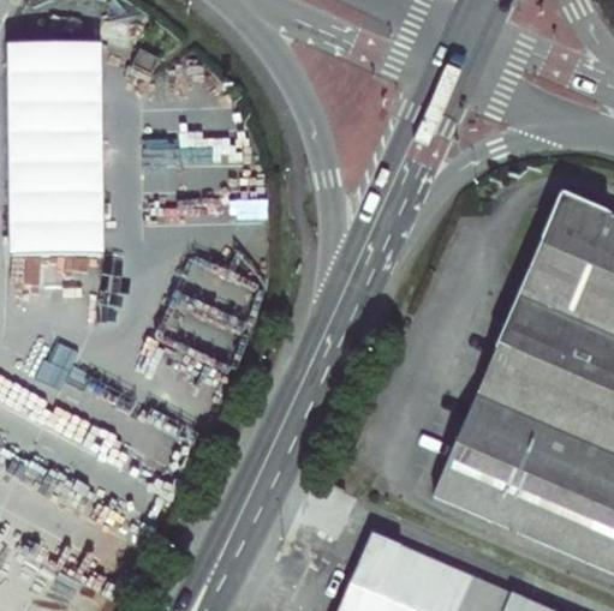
[(101,43),(9,45),(10,256),(102,255),(101,71),(101,43)]
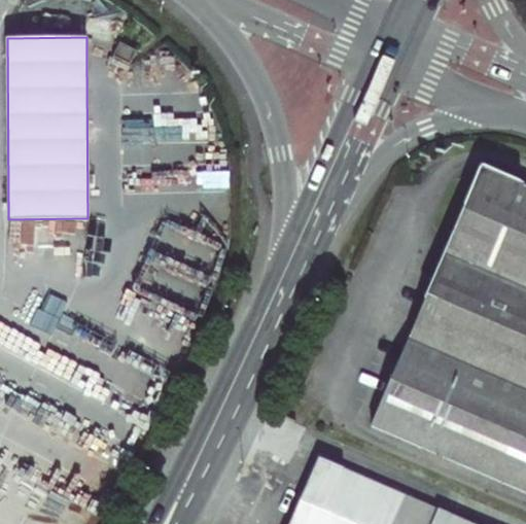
[(135,45),(120,38),(111,55),(127,63),(135,45)]
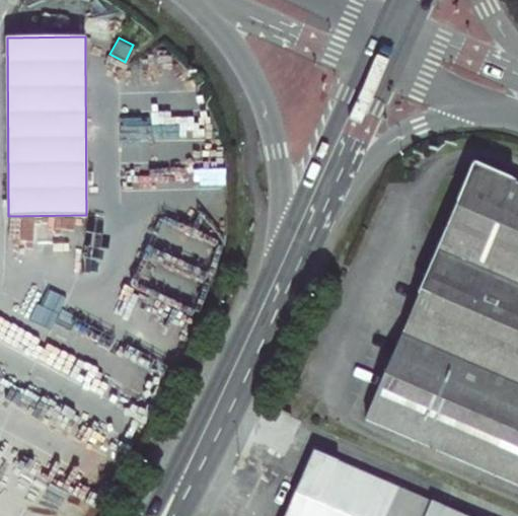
[(517,293),(482,279),(517,198),(517,182),(474,164),(365,417),(517,484),(517,293)]
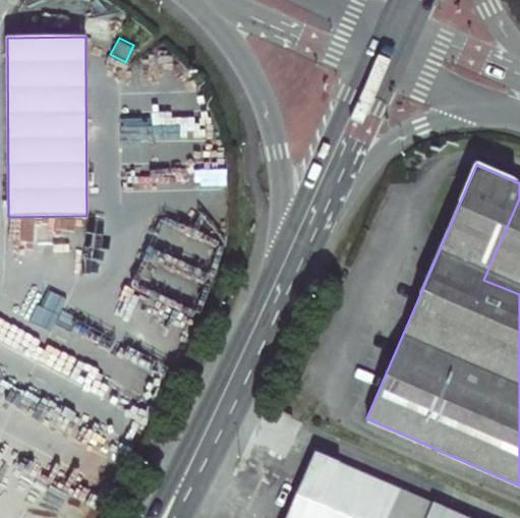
[(519,198),(483,280),(519,294),(519,198)]
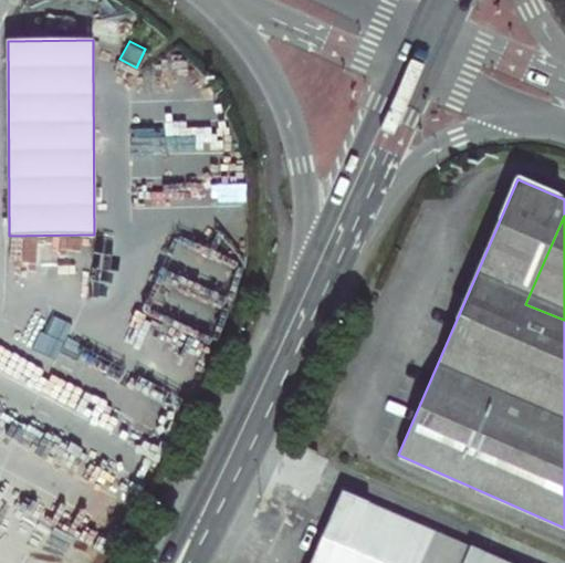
[(511,562),(342,490),(310,562),(511,562)]
